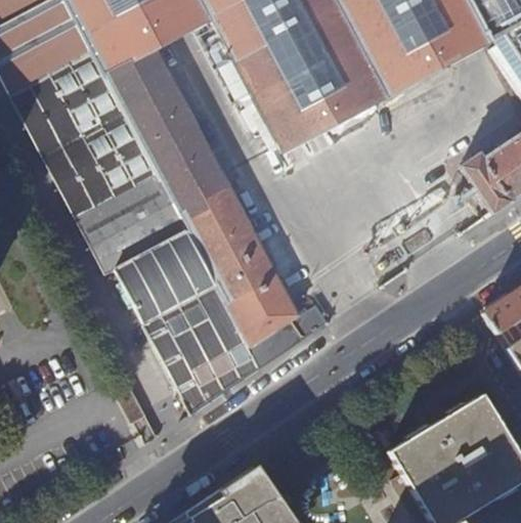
[(64,0),(0,0),(0,76),(106,276),(117,272),(193,418),(262,372),(251,348),(250,346),(162,180),(64,0)]
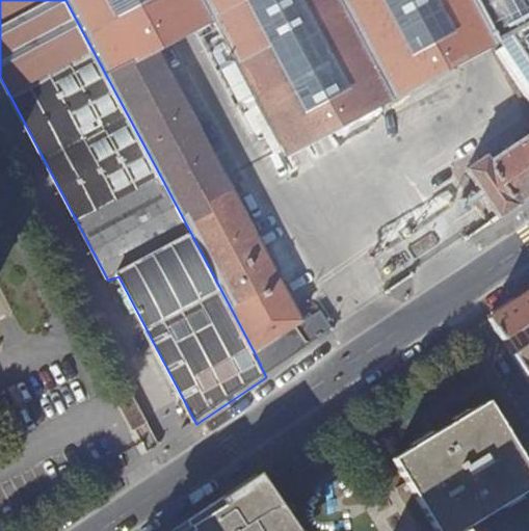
[(528,0),(65,0),(164,183),(254,351),(302,323),(157,50),(214,20),(286,156),(499,43),(511,36),(528,61),(528,138),(490,164),(486,159),(468,171),(500,219),(528,200),(528,0)]
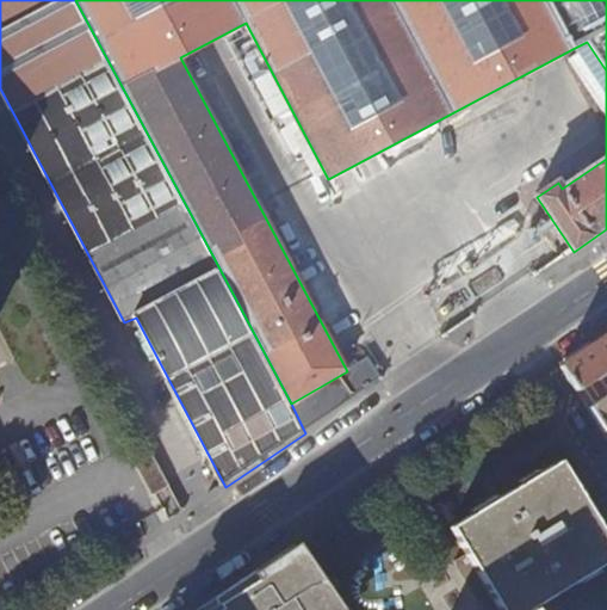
[(606,71),(587,42),(573,49),(577,56),(569,62),(606,118),(606,71)]
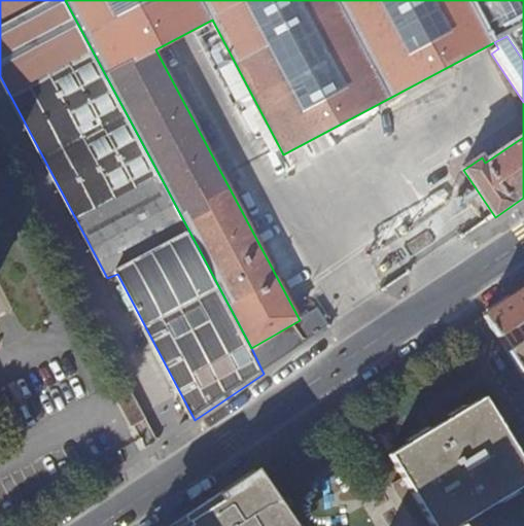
[(523,290),(486,317),(523,374),(523,290)]
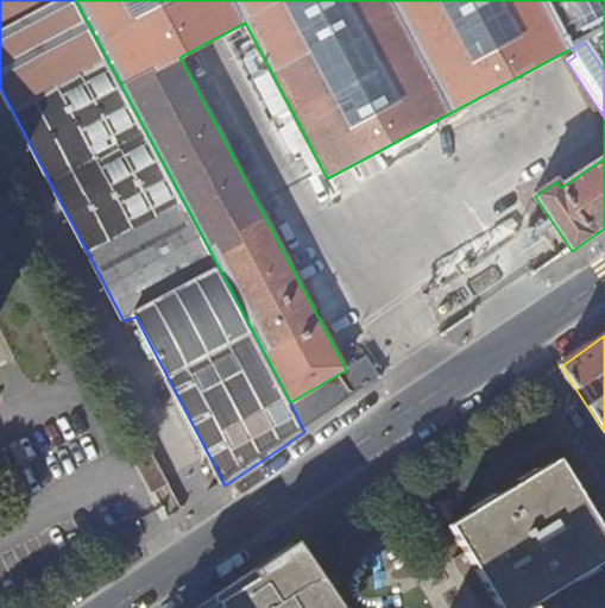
[(304,432),(384,377),(371,357),(291,405),(304,432)]
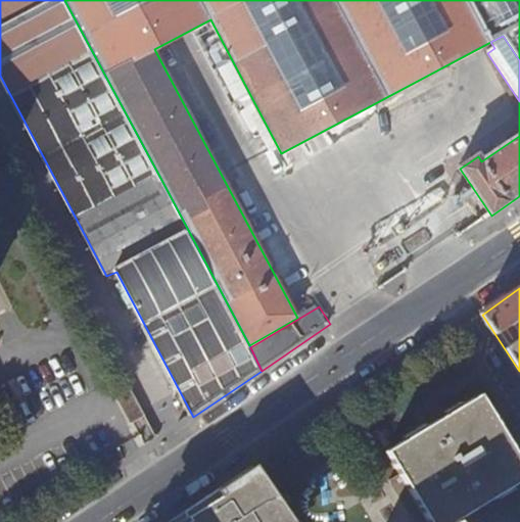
[(148,417),(135,391),(120,397),(133,424),(148,417)]
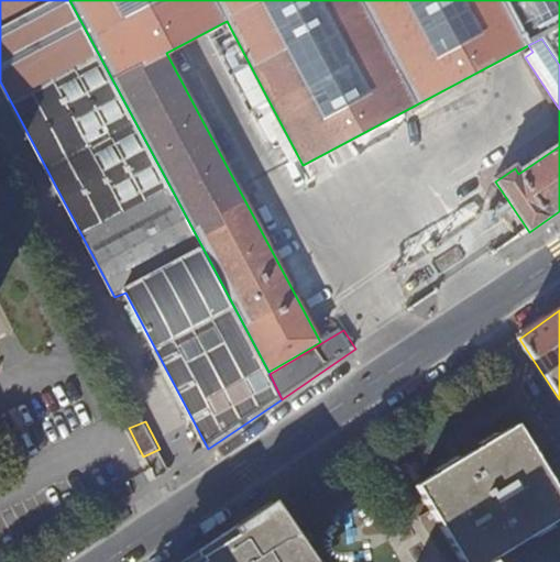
[(490,561),(559,518),(559,494),(518,425),(416,486),(461,561),(490,561)]
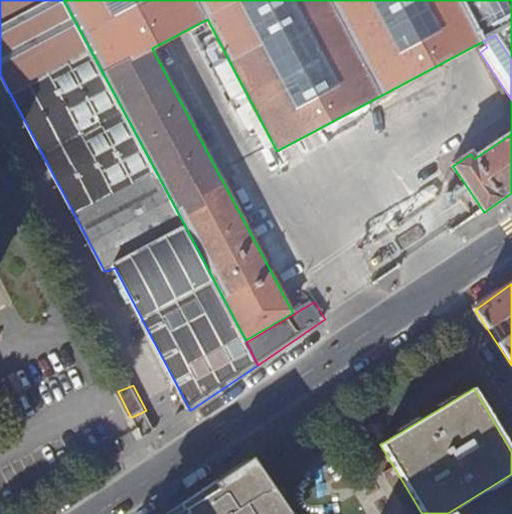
[(291,513),(254,459),(171,513),(291,513)]
